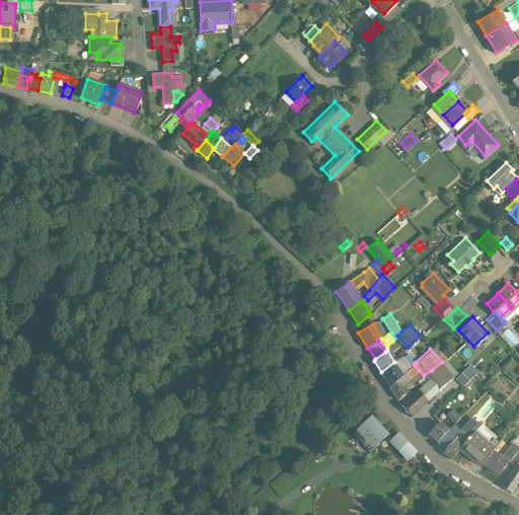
[(406,353),(402,357),(411,366),(414,364),(416,362),(406,353)]
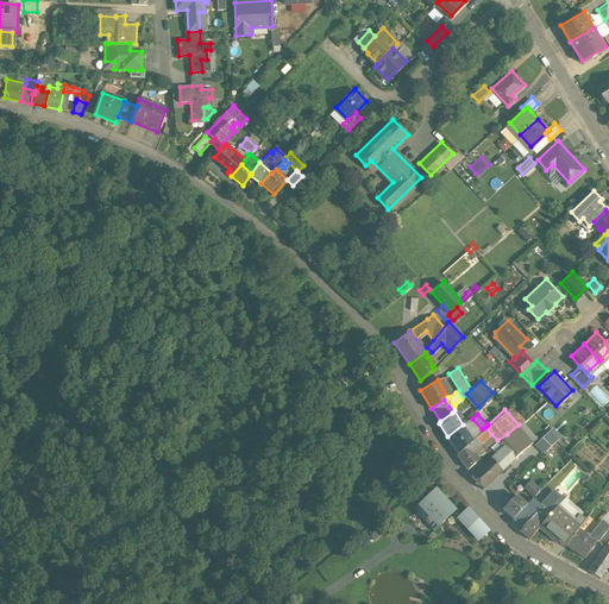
[(463,425),(447,436),(458,453),(469,442),(472,439),(463,425)]
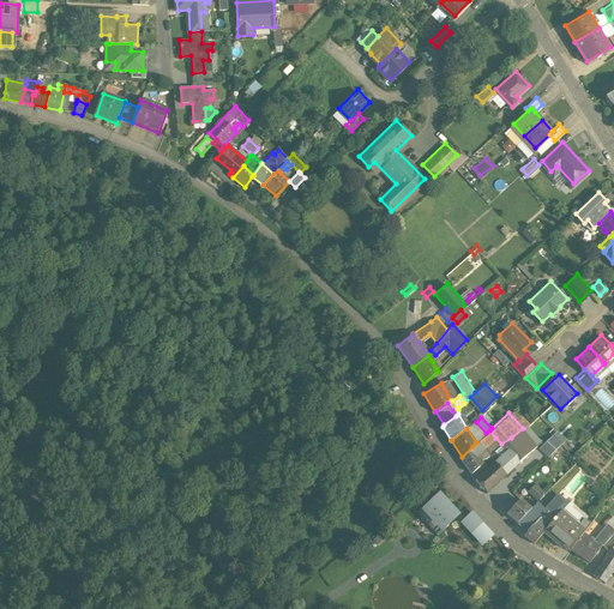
[(523,428),(511,438),(501,444),(506,450),(507,450),(511,454),(515,451),(521,458),(536,444),(523,428)]
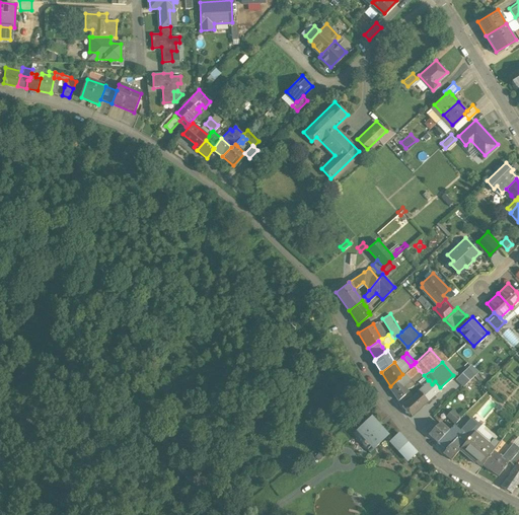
[(411,366),(404,373),(409,378),(419,370),(414,364),(411,366)]
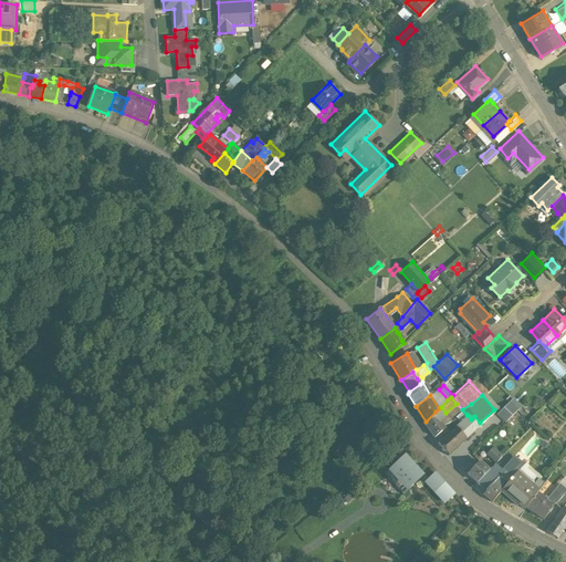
[(510,399),(496,412),(505,419),(517,407),(510,399)]
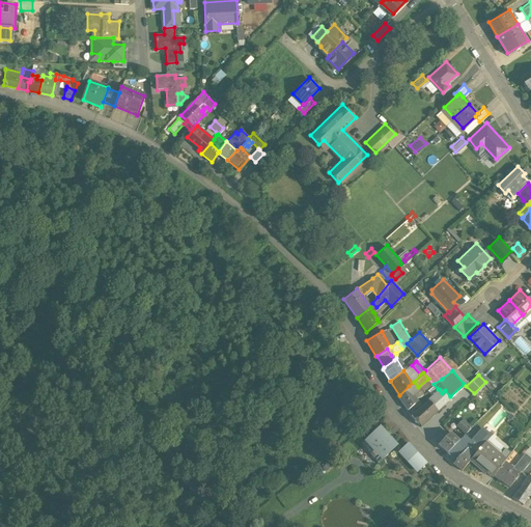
[(418,387),(414,392),(413,394),(415,397),(421,396),(422,394),(434,384),(428,379),(418,387)]
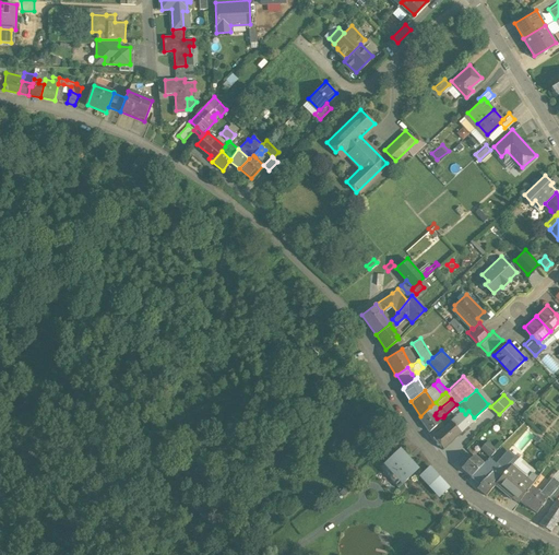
[(440,408),(436,402),(433,403),(430,406),(436,413),(440,408)]
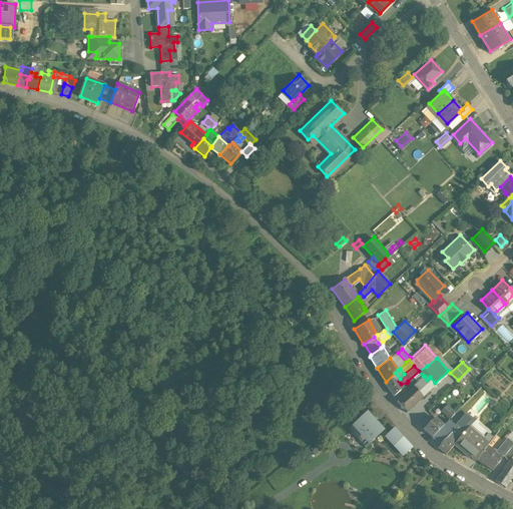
[(419,371),(408,381),(407,383),(406,383),(411,388),(413,386),(423,376),(419,371)]
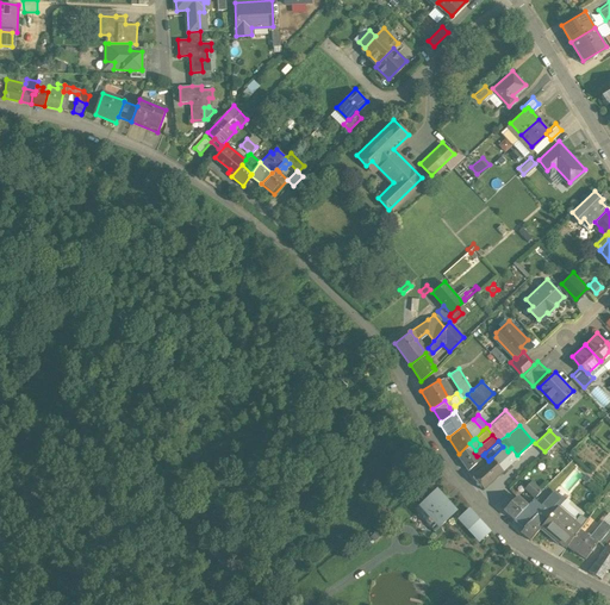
[(475,450),(470,443),(459,454),(458,454),(468,469),(475,462),(477,456),(474,453),(475,450)]
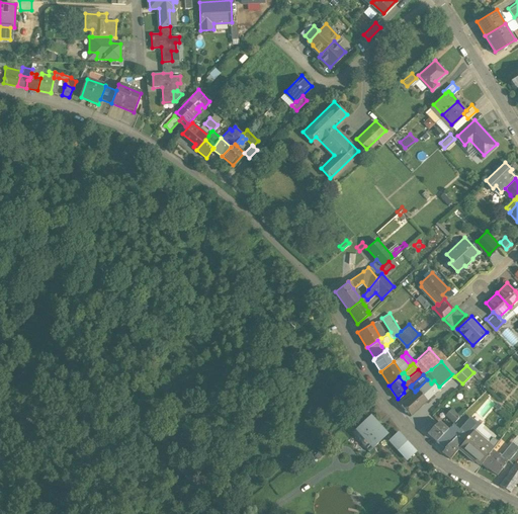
[(427,379),(417,390),(426,399),(439,387),(434,380),(431,383),(428,379),(427,379)]
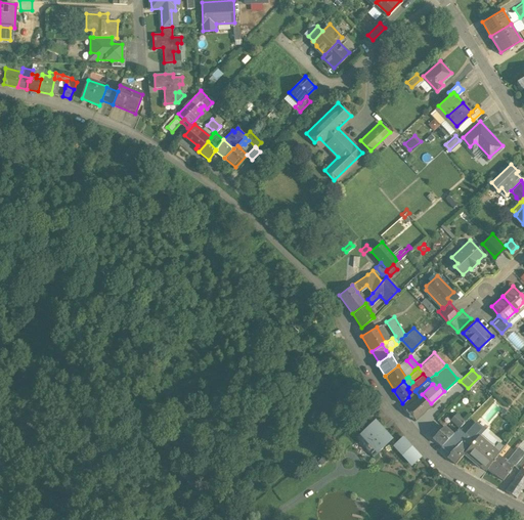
[(420,396),(406,408),(405,409),(415,420),(431,403),(422,394),(420,396)]
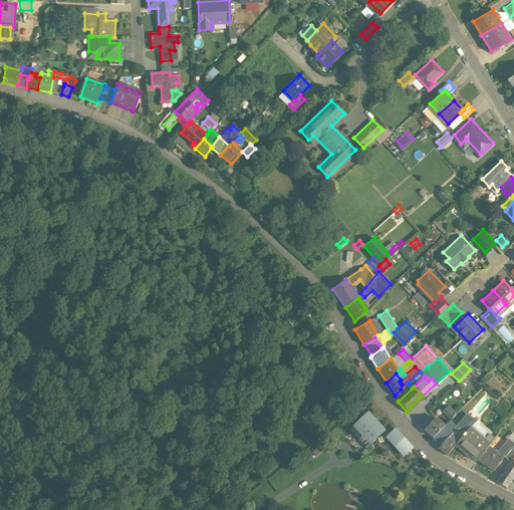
[(491,394),(486,399),(490,402),(494,397),(491,394)]
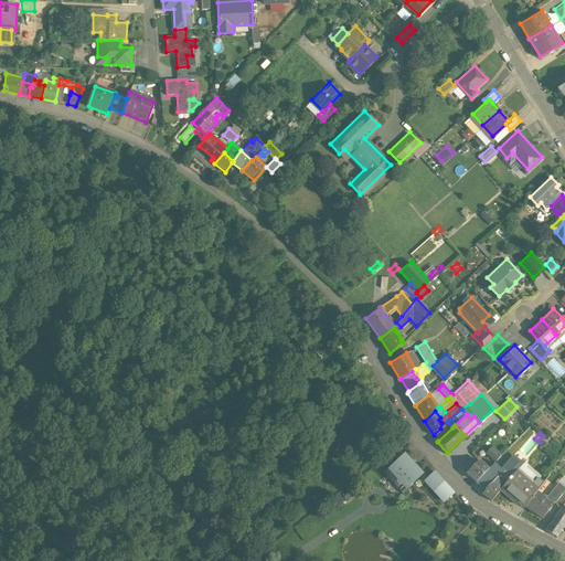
[(500,454),(491,445),(486,451),(487,453),(494,459),(500,454)]
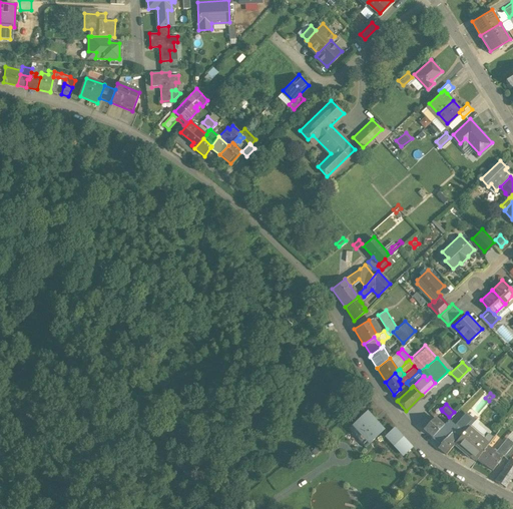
[(466,413),(459,407),(454,412),(458,416),(461,419),(466,413)]
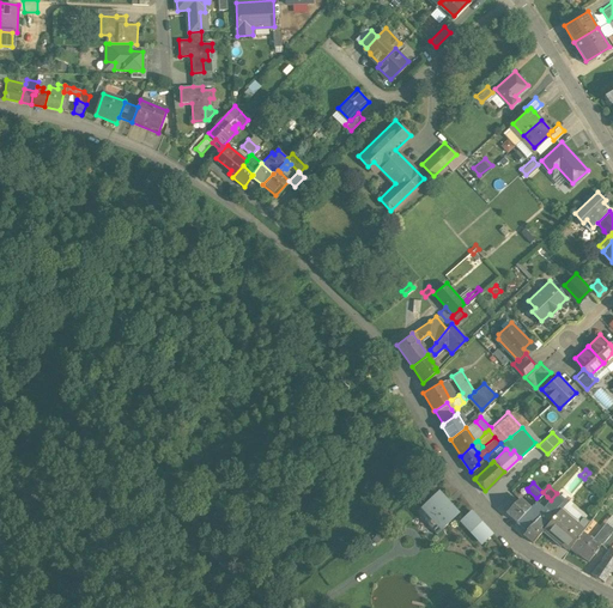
[(459,511),(438,490),(417,510),(437,532),(459,511)]
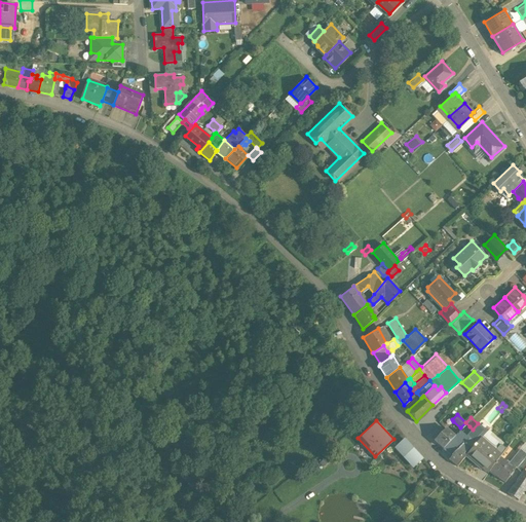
[(470,426),(465,422),(460,427),(462,430),(465,432),(470,426)]
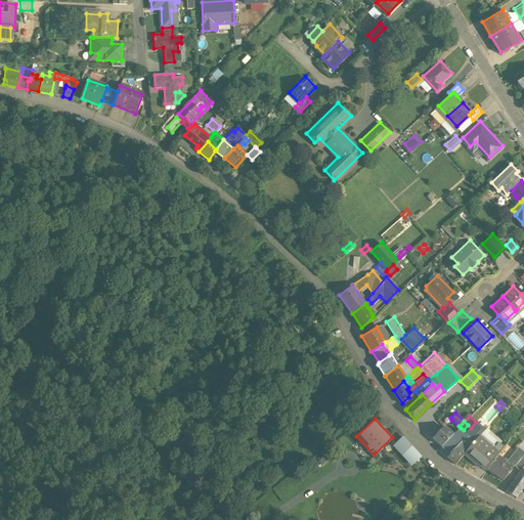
[(476,422),(471,428),(473,430),(466,436),(473,441),(478,435),(484,428),(476,422)]
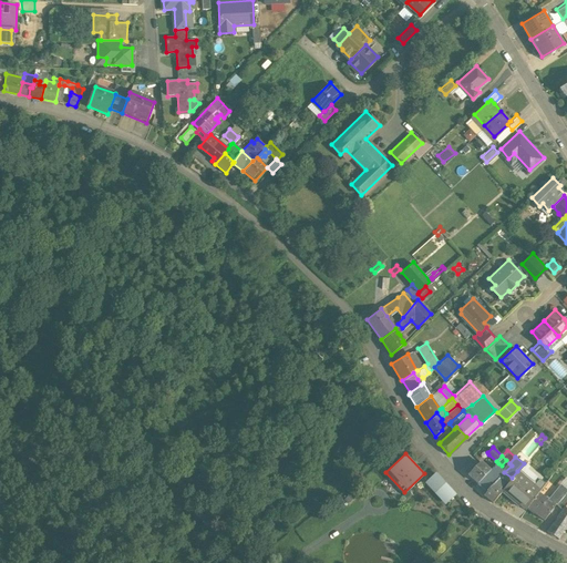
[(480,460),(467,473),(476,482),(490,469),(480,460)]
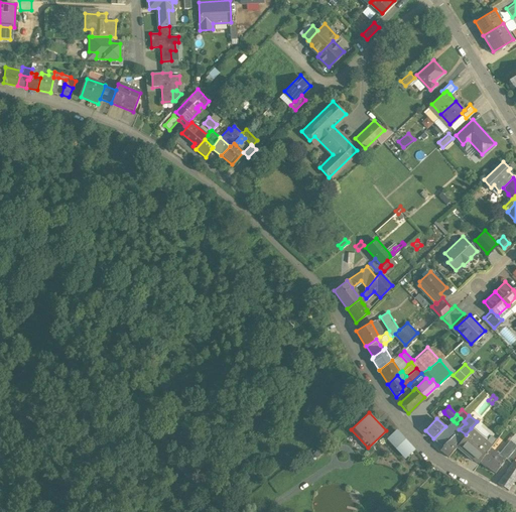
[(454,434),(445,426),(433,438),(442,445),(454,434)]
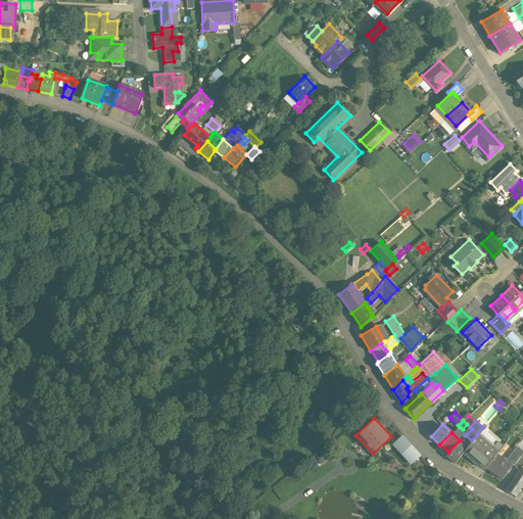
[(490,446),(477,434),(472,440),(468,445),(464,450),(463,451),(478,464),(492,449),(490,446)]
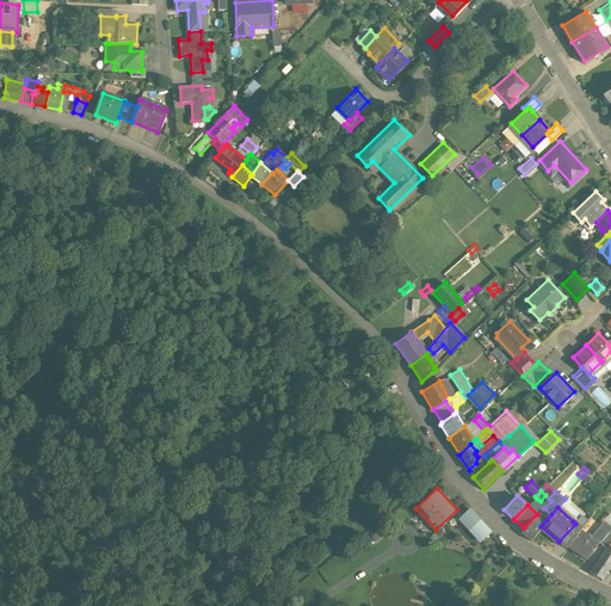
[(469,529),(479,519),(469,508),(458,518),(469,529)]
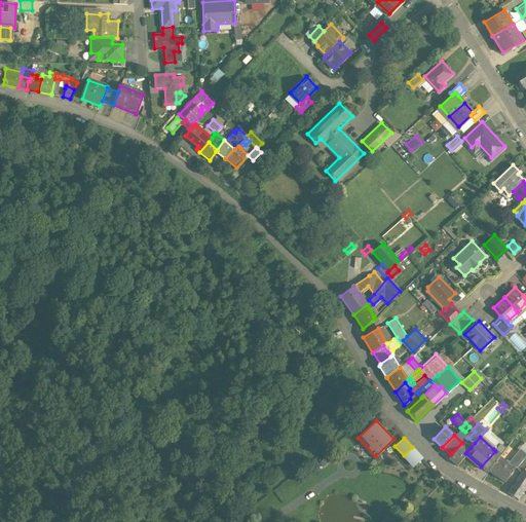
[(475,443),(467,438),(463,442),(466,445),(471,448),(475,443)]
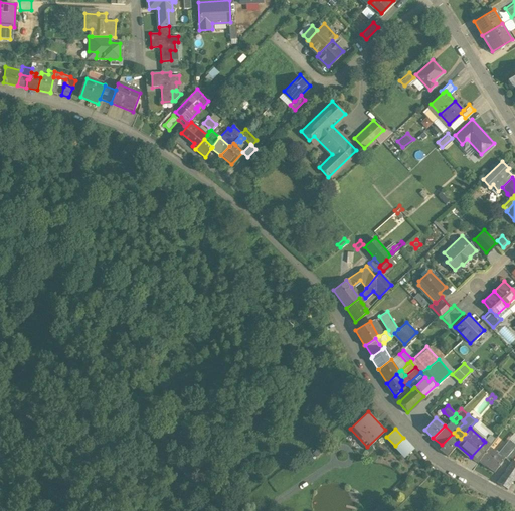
[(453,434),(442,445),(442,446),(439,449),(447,455),(450,452),(449,452),(456,444),(457,443),(453,441),(456,437),(453,434)]
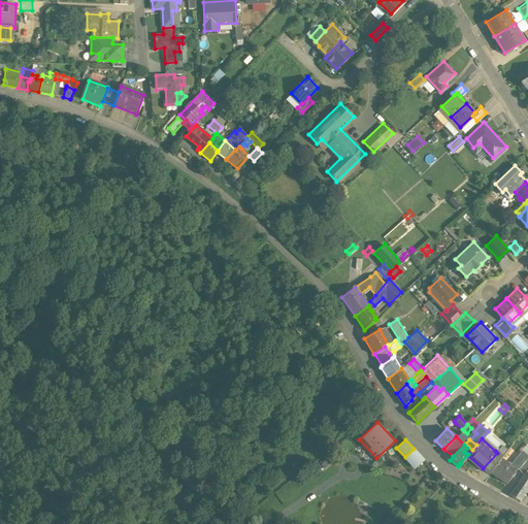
[(501,445),(495,451),(497,453),(501,457),(506,450),(501,445)]
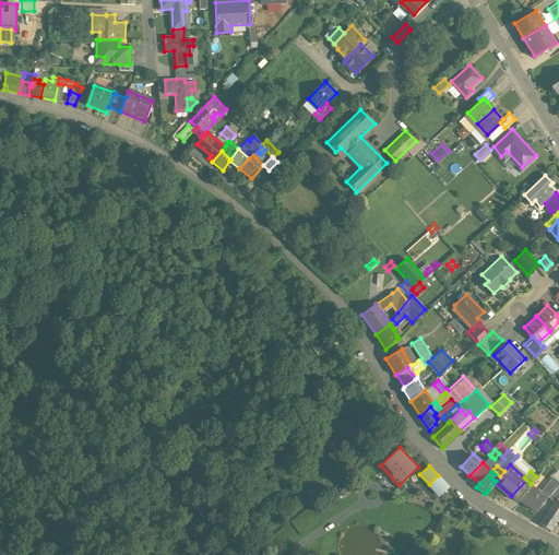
[(558,481),(558,482),(551,476),(540,491),(537,488),(536,491),(530,486),(519,499),(535,512),(547,497),(552,502),(556,498),(558,493),(558,481)]
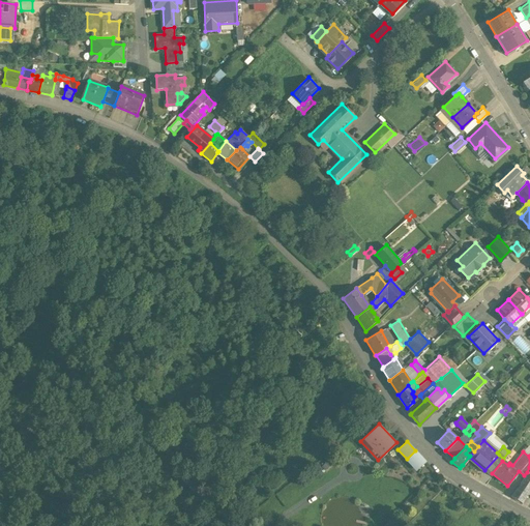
[(499,455),(484,470),(491,475),(492,473),(502,461),(503,459),(499,455)]
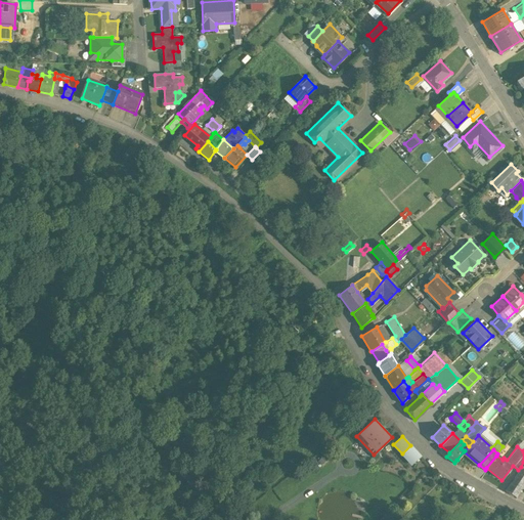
[(523,464),(522,467),(521,467),(505,490),(515,496),(523,482),(523,464)]
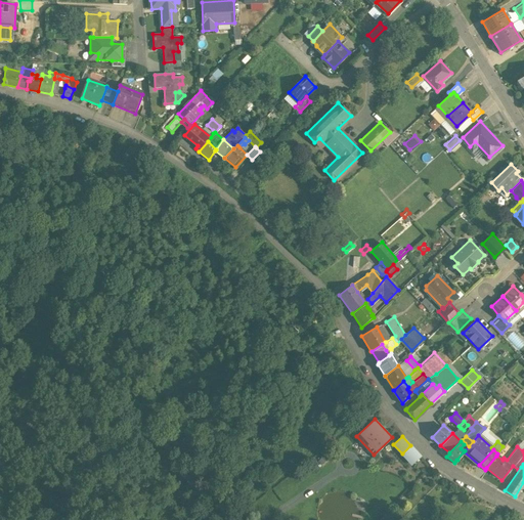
[(394,511),(388,516),(392,519),(397,519),(400,517),(394,511)]
